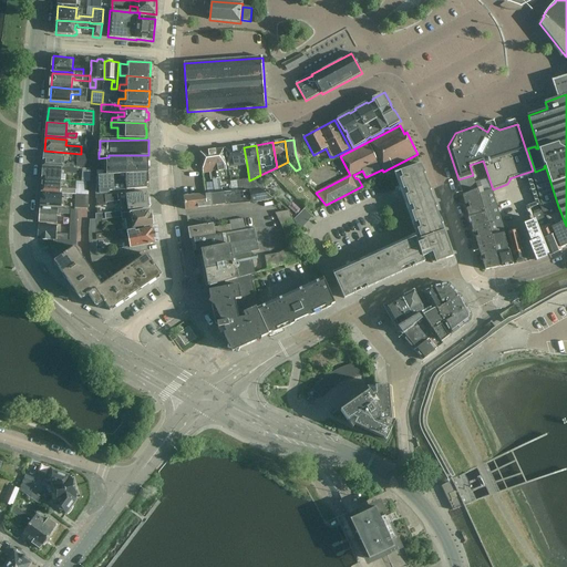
[(244,146),(226,150),(228,168),(246,165),(244,146)]
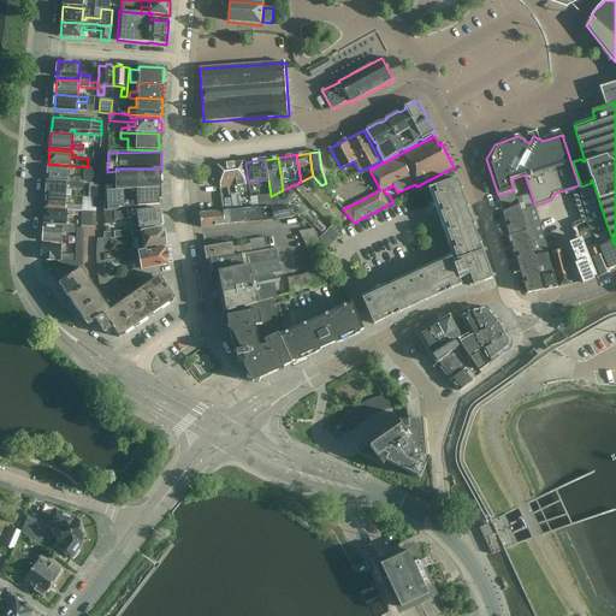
[(247,185),(243,163),(231,164),(235,195),(240,194),(249,193),(248,185),(247,185)]
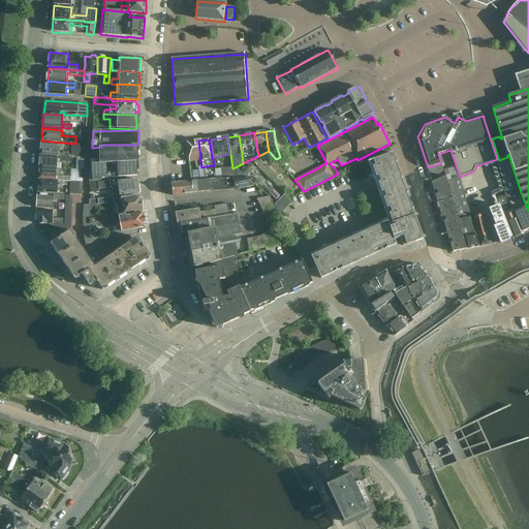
[(187,143),(190,162),(195,161),(196,168),(198,168),(200,180),(208,179),(206,166),(201,167),(198,141),(187,143)]
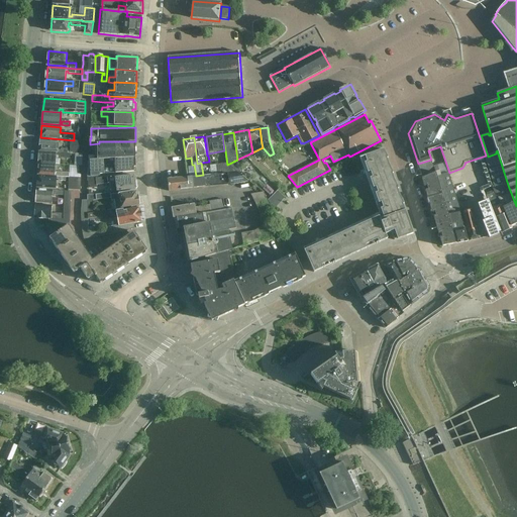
[(61,150),(59,150),(59,141),(40,140),(39,151),(68,153),(68,149),(62,149),(61,150)]
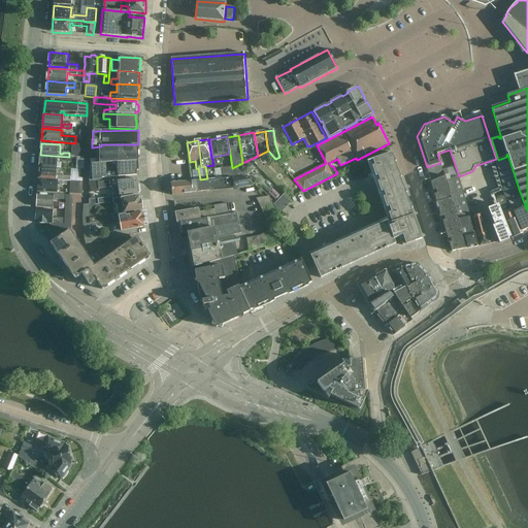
[(83,144),(72,144),(71,157),(81,157),(83,144)]
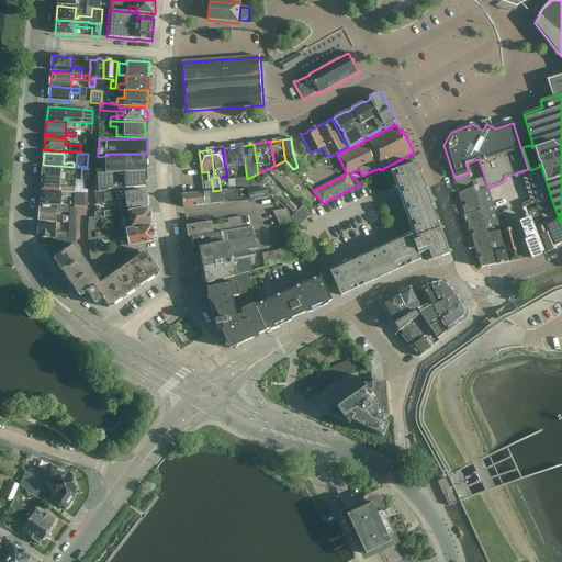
[(125,173),(147,172),(147,156),(108,156),(107,156),(107,173),(114,173),(125,173)]
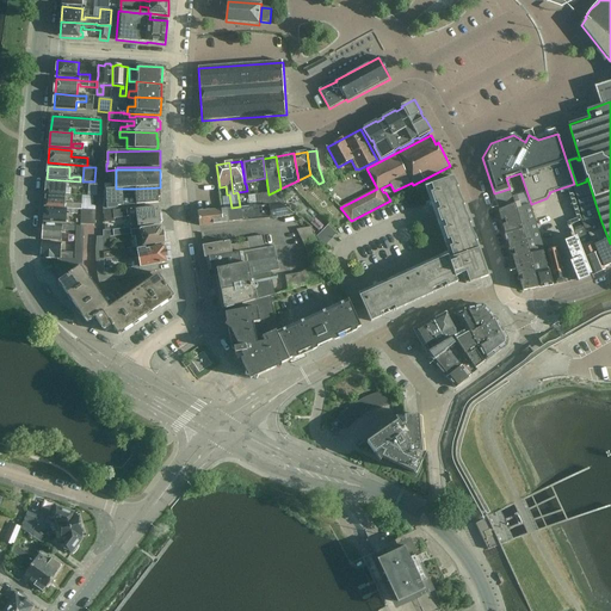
[(460,195),(455,180),(454,177),(425,186),(425,187),(429,186),(452,257),(450,259),(449,255),(359,296),(371,321),(458,282),(456,277),(462,275),(466,284),(469,282),(469,283),(488,277),(479,250),(473,234),(474,234),(471,229),(467,216),(468,216),(466,211),(461,198),(460,195)]
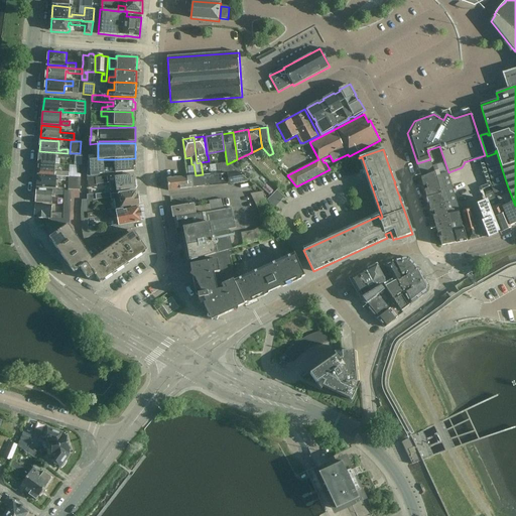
[(70,158),(70,153),(68,153),(39,151),(38,163),(55,164),(55,159),(59,159),(59,157),(70,158)]
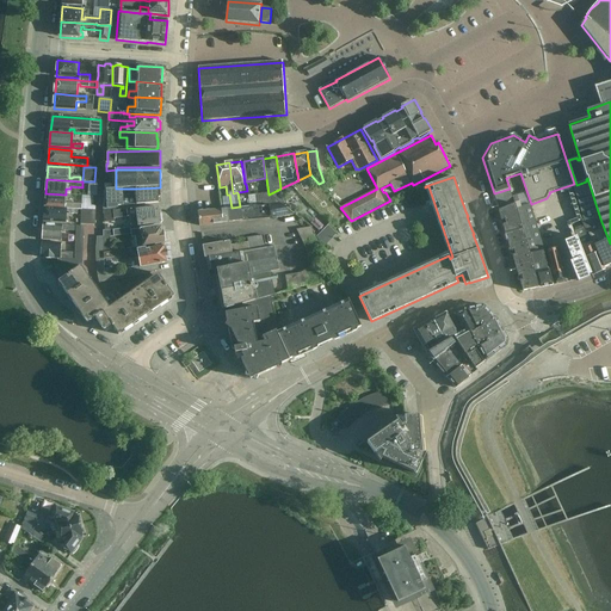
[(576,185),(574,185),(584,220),(581,221),(582,222),(585,228),(585,230),(587,229),(600,260),(604,267),(605,267),(610,264),(610,251),(604,233),(602,228),(596,213),(586,181),(576,185)]
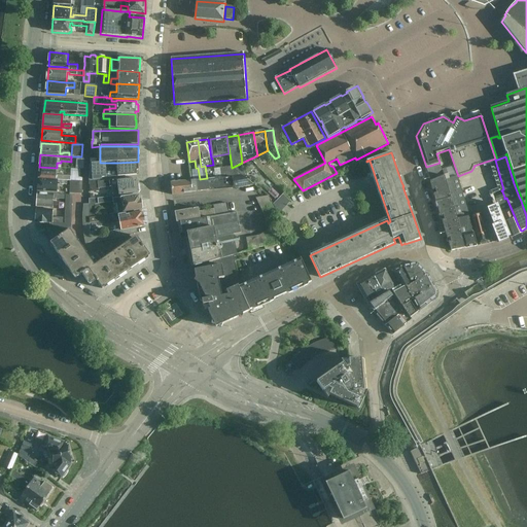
[(492,160),(483,163),(484,167),(490,165),(497,188),(489,191),(493,206),(487,208),(499,240),(510,236),(493,194),(501,190),(492,160)]
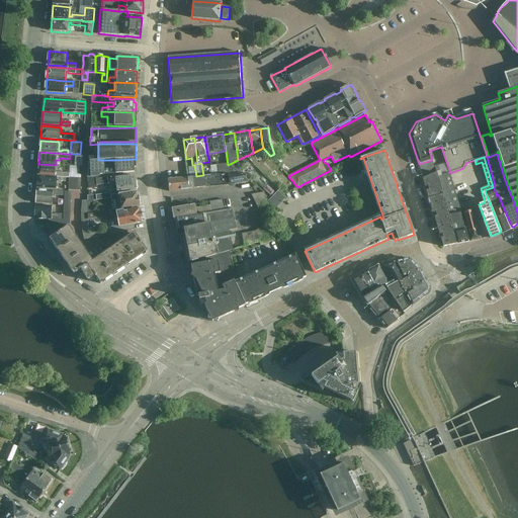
[(105,160),(98,160),(89,161),(87,178),(95,177),(98,177),(99,175),(134,172),(134,167),(136,167),(136,159),(115,160),(115,166),(105,166),(105,160)]
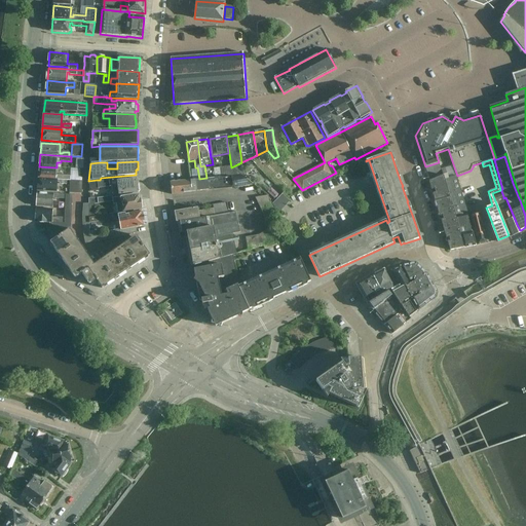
[(440,163),(425,166),(430,181),(443,175),(440,163)]
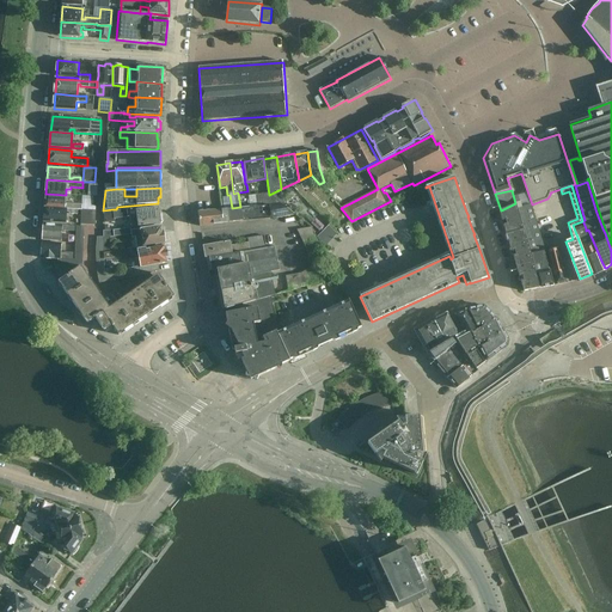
[(414,209),(426,204),(420,193),(408,197),(414,209)]
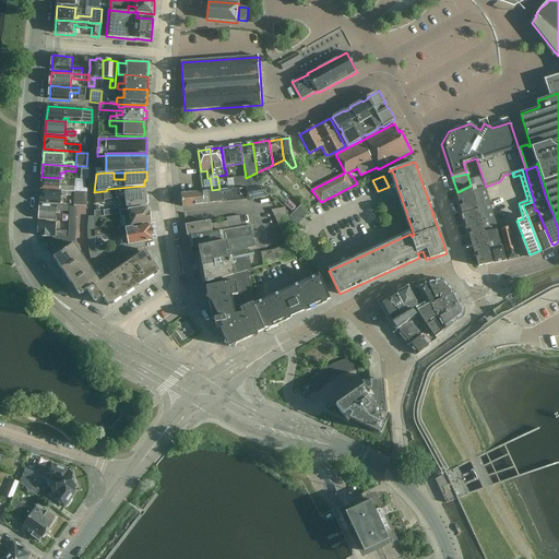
[(59,187),(59,185),(60,178),(42,177),(40,190),(71,192),(74,192),(74,188),(59,187)]
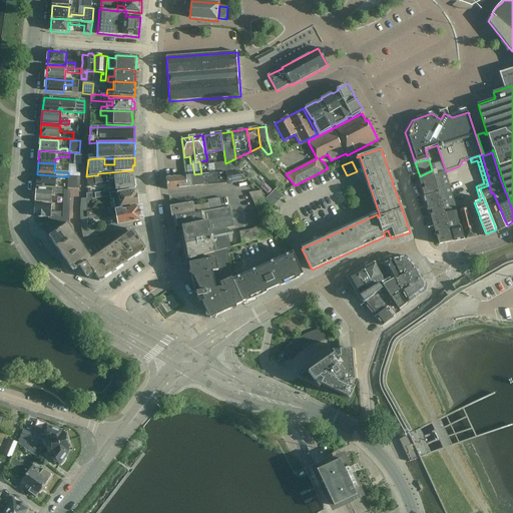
[(217,172),(216,163),(209,164),(210,173),(217,172)]
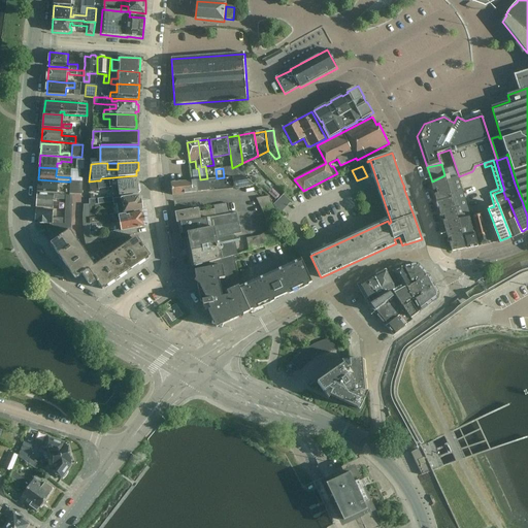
[(208,170),(209,179),(217,178),(216,169),(208,170)]
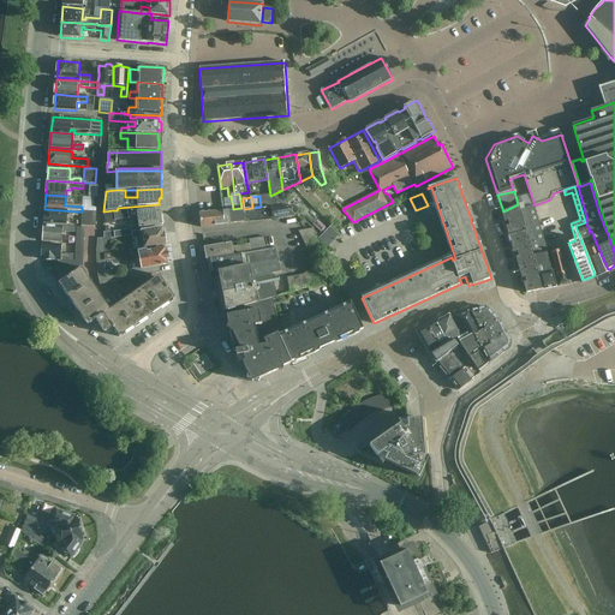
[(202,228),(244,222),(275,220),(297,216),(282,204),(243,209),(199,214),(202,228)]
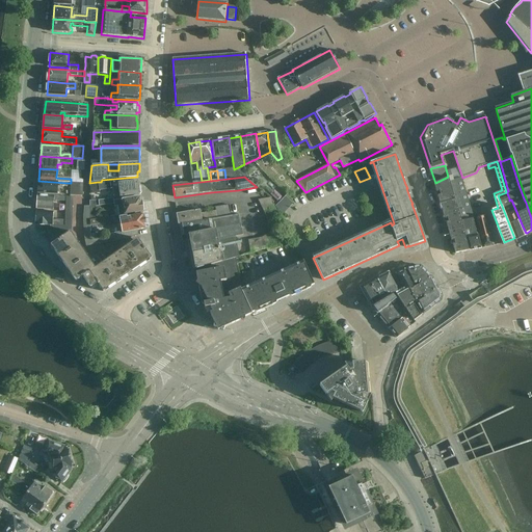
[(435,183),(434,184),(441,204),(440,205),(441,210),(443,210),(444,214),(450,234),(454,249),(455,254),(463,251),(469,251),(469,250),(470,250),(468,245),(468,243),(464,230),(462,223),(462,222),(461,221),(458,210),(457,206),(448,177),(435,183)]
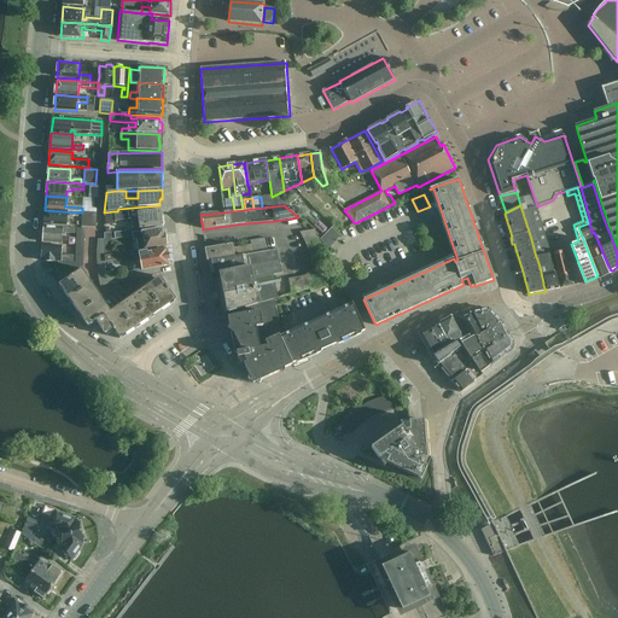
[(537,207),(523,211),(537,256),(536,257),(537,258),(537,260),(540,267),(543,283),(543,285),(546,291),(559,289),(557,280),(551,254),(549,246),(537,207)]
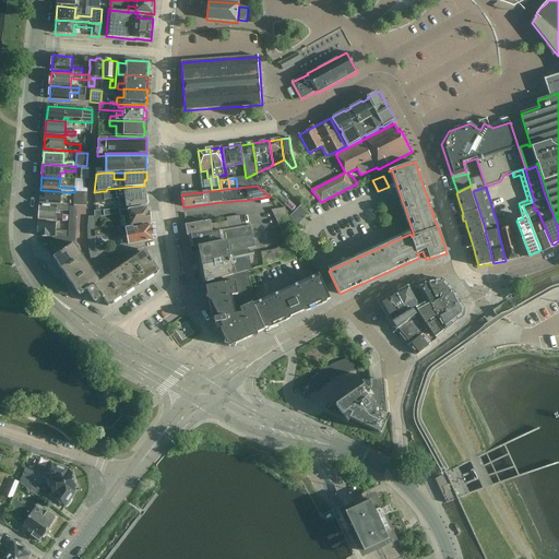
[(71,197),(71,192),(40,190),(40,203),(60,204),(61,194),(63,194),(63,195),(71,197)]
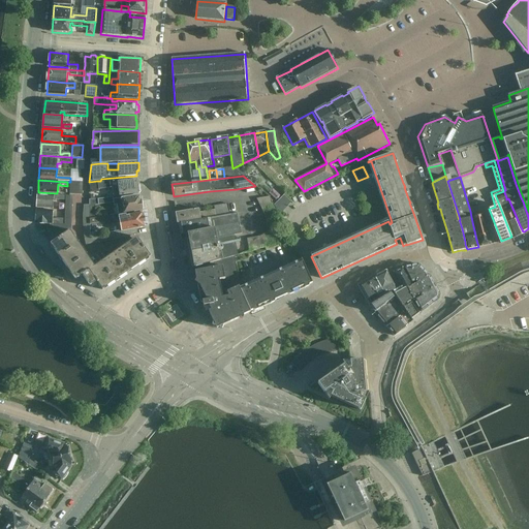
[(106,182),(98,183),(99,189),(113,188),(114,197),(138,194),(141,192),(141,186),(137,185),(137,180),(119,182),(119,181),(106,182)]
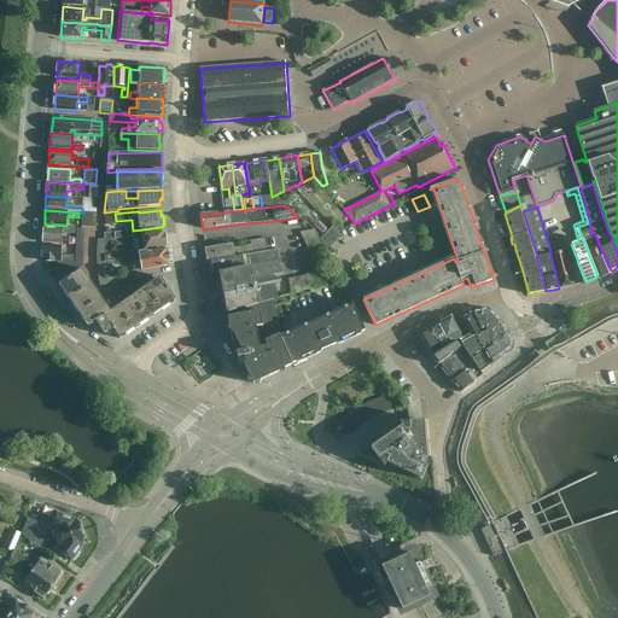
[(63,234),(76,234),(77,234),(77,229),(44,227),(42,243),(62,244),(63,234)]
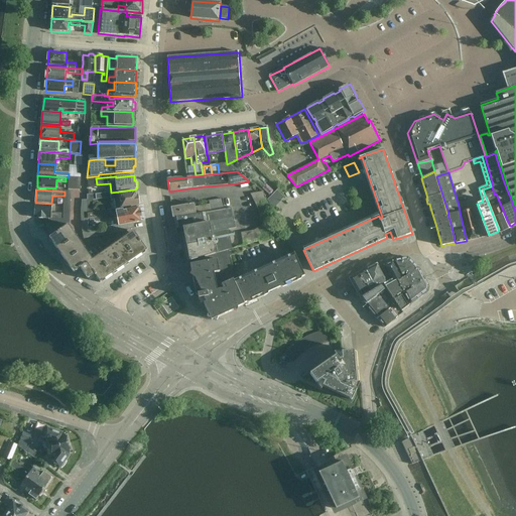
[(136,192),(136,191),(119,195),(119,194),(111,195),(110,192),(88,196),(88,201),(88,212),(88,214),(95,213),(94,200),(111,199),(111,201),(115,201),(116,210),(116,209),(138,206),(138,205),(140,205),(138,192),(136,192)]
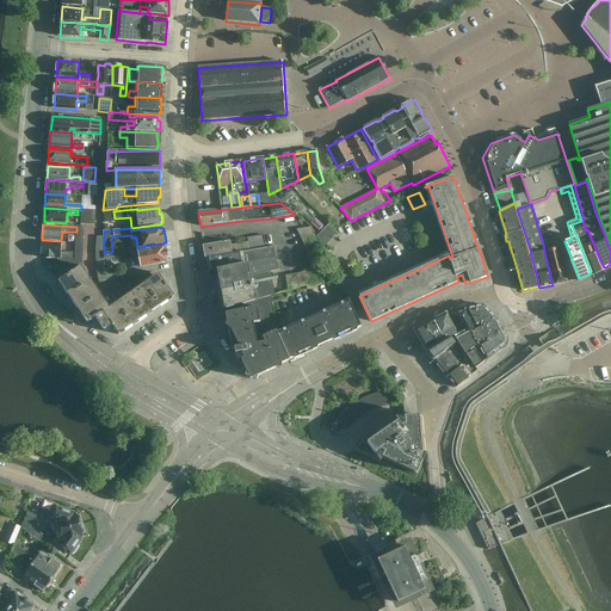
[(585,228),(574,232),(581,247),(585,258),(586,258),(588,266),(592,273),(604,267),(600,260),(587,229),(585,230),(585,228)]
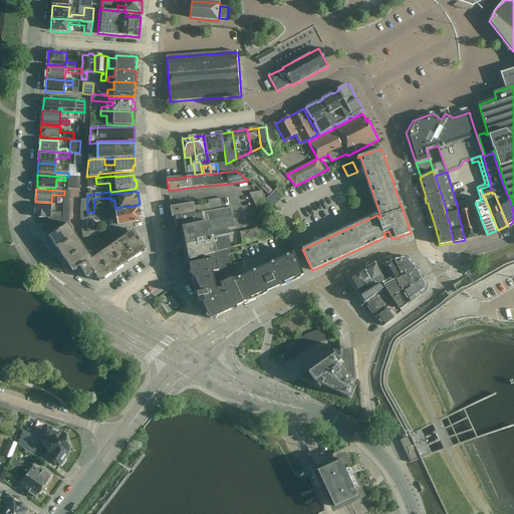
[(224,209),(222,198),(208,200),(209,204),(194,207),(194,203),(171,208),(173,218),(196,214),(210,211),(224,209)]
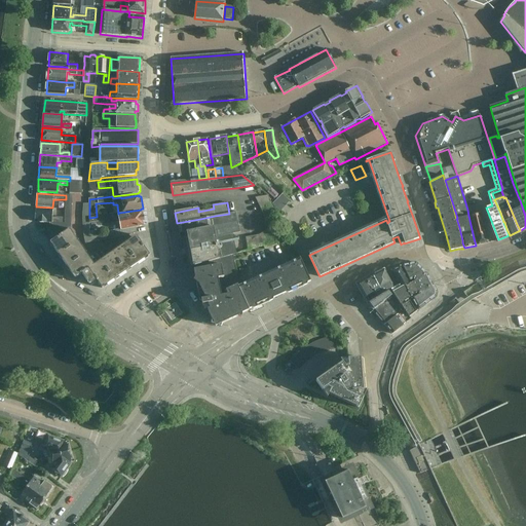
[(55,218),(52,218),(52,211),(36,210),(36,222),(51,223),(50,229),(58,230),(62,235),(70,229),(71,228),(71,226),(65,226),(65,222),(65,218),(55,218)]
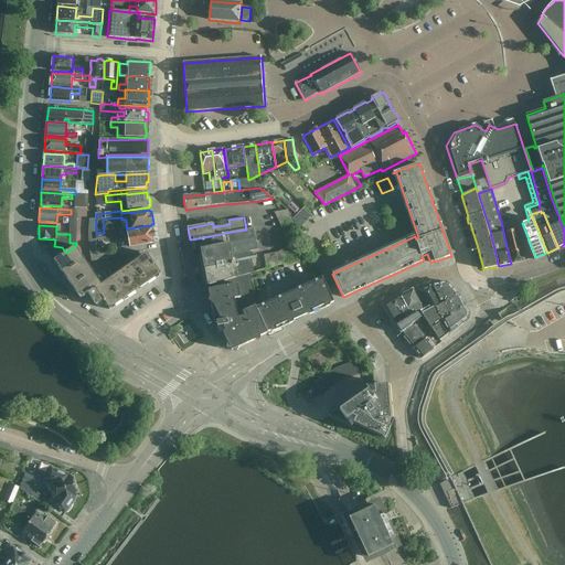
[(255,273),(251,252),(258,249),(254,227),(246,230),(231,232),(215,235),(190,240),(193,258),(200,257),(205,286),(200,288),(200,289),(212,285),(213,285),(237,277),(251,274),(255,273)]
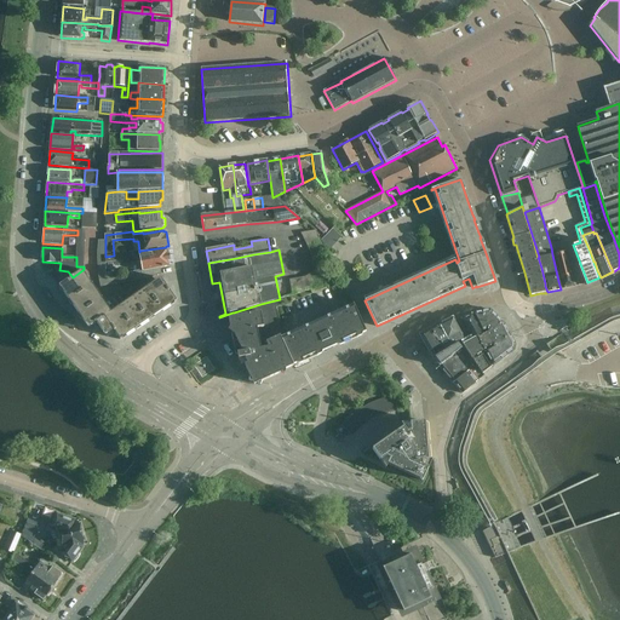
[(139,252),(116,256),(114,256),(105,257),(105,259),(105,263),(118,262),(141,257),(143,271),(149,270),(160,268),(168,267),(168,262),(171,262),(170,256),(167,256),(166,251),(149,253),(148,252),(141,253),(139,251),(139,252)]
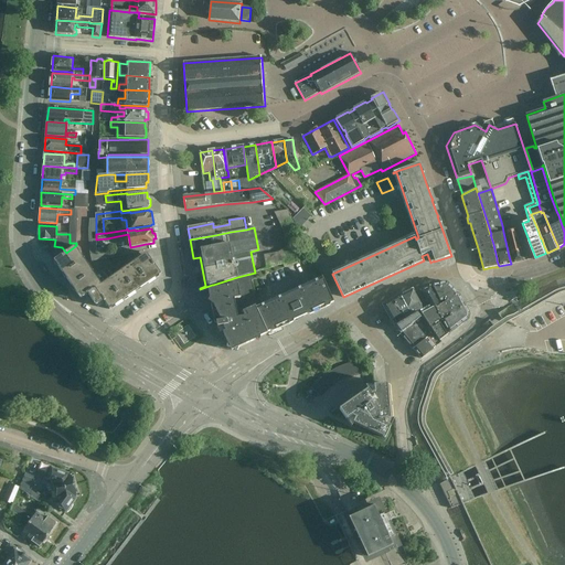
[(518,230),(503,232),(509,256),(511,264),(525,260),(518,230)]
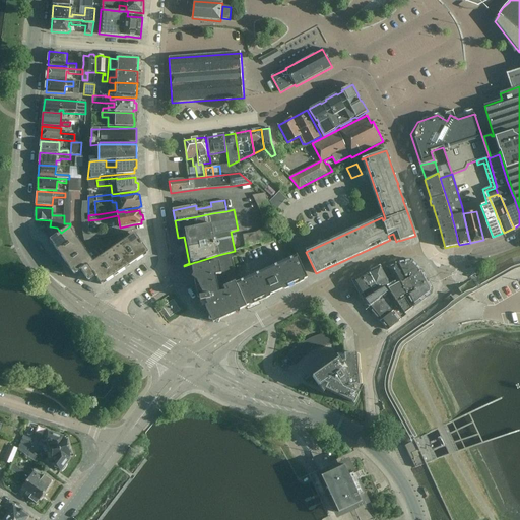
[(125,226),(126,234),(136,232),(135,231),(134,224),(125,226)]
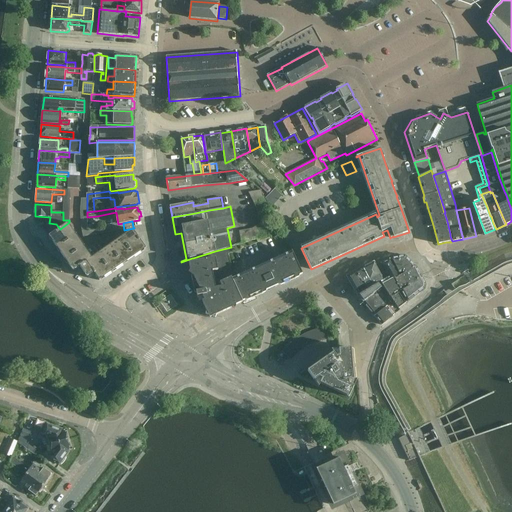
[(91,262),(90,260),(66,225),(68,223),(60,229),(49,236),(73,271),(80,266),(87,277),(94,272),(99,280),(146,248),(134,232),(91,262)]
